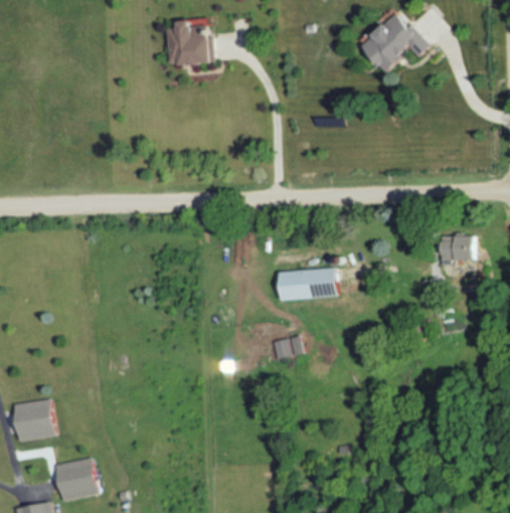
[(362,46),(397,12),(431,46),(420,56),(411,47),(386,71),(362,46)]
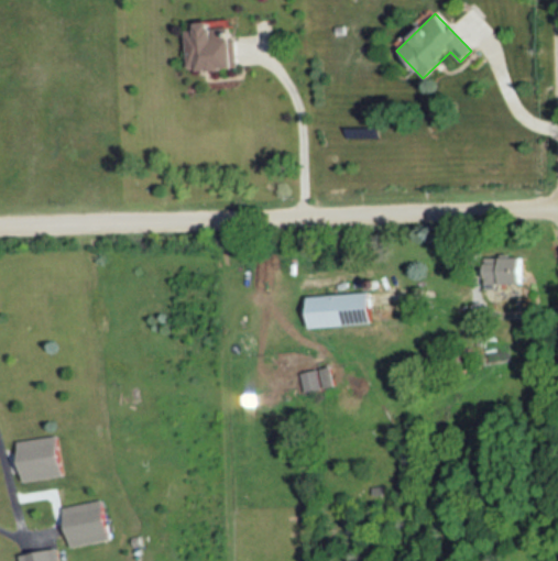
[(234,65),(236,65),(236,69),(198,74),(198,69),(185,70),(181,34),(193,33),(193,25),(207,24),(208,31),(230,29),(234,65)]
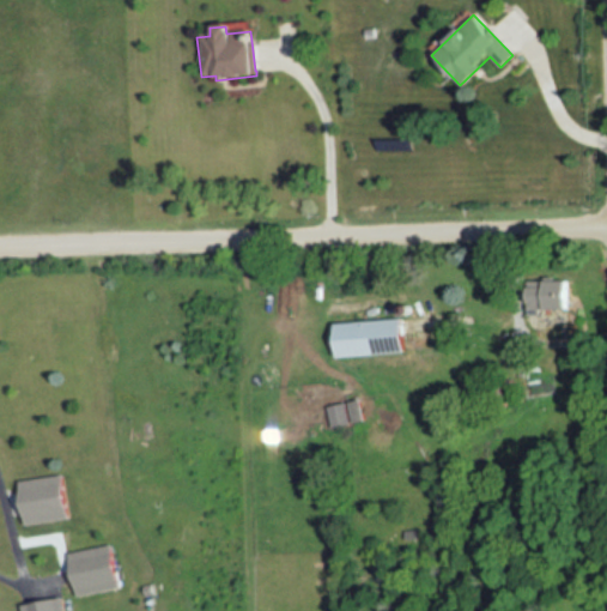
[(523,282),(564,280),(564,310),(523,312),(523,282)]
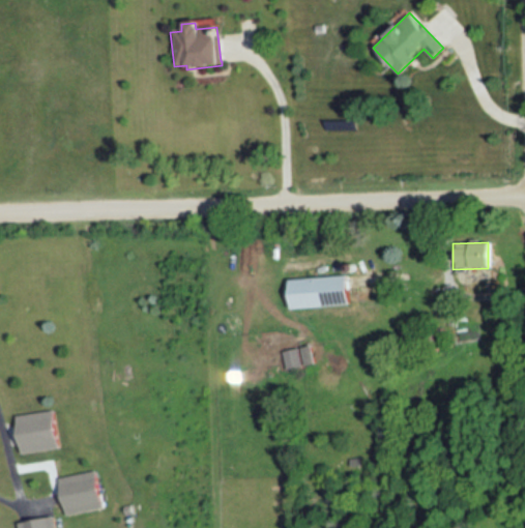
[(286,281),(345,276),(347,305),(288,310),(286,281)]
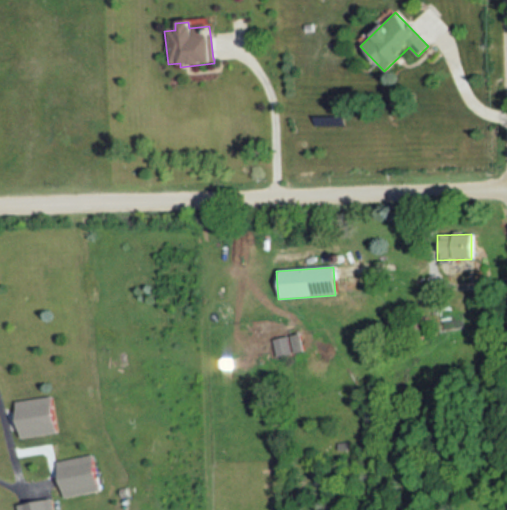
[(286,336),(299,333),(303,350),(290,353),(286,336)]
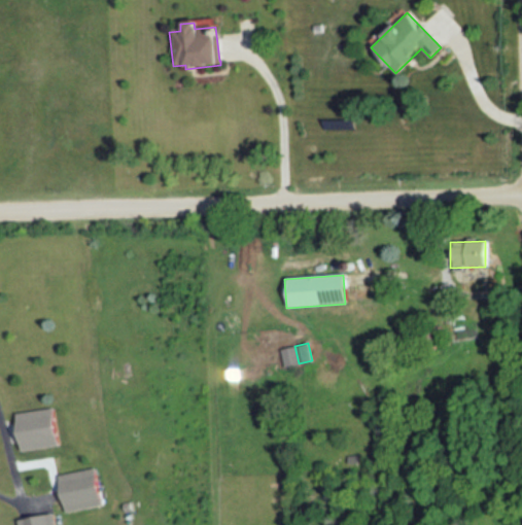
[(278,350),(291,347),(296,365),(282,369),(278,350)]
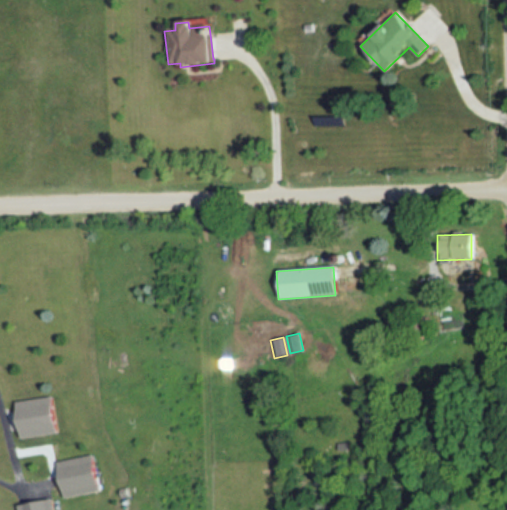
[(14,401),(48,396),(54,434),(20,440),(14,401)]
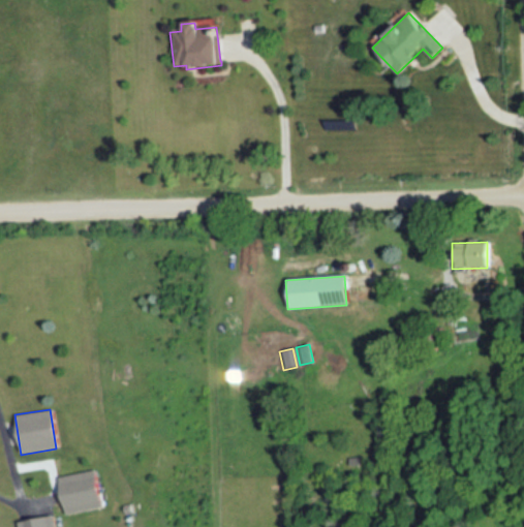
[(54,478),(93,471),(99,507),(61,516),(54,478)]
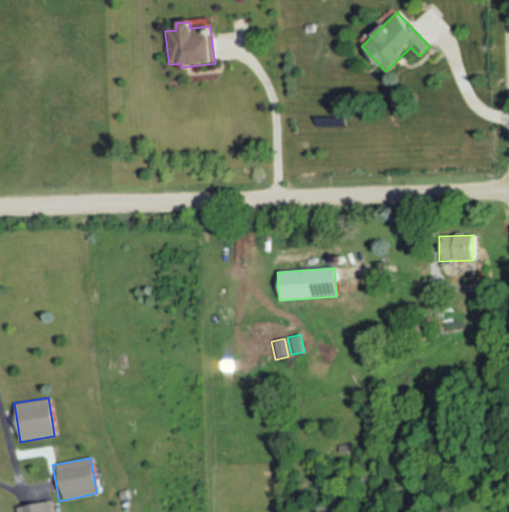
[(15,511),(15,509),(48,503),(49,511),(15,511)]
